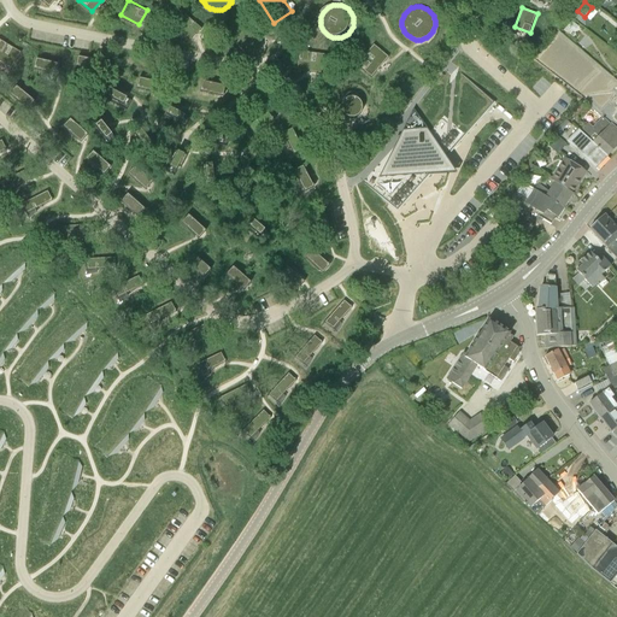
[(186,11),(175,23),(191,36),(201,24),(186,11)]
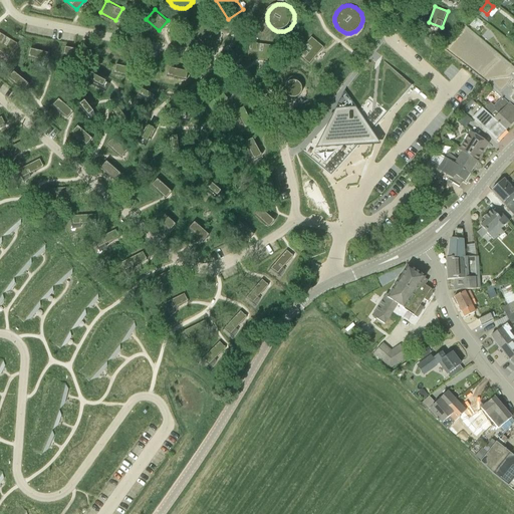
[(476,26),(478,27),(481,23),(480,22),(476,18),(472,23),(476,26)]
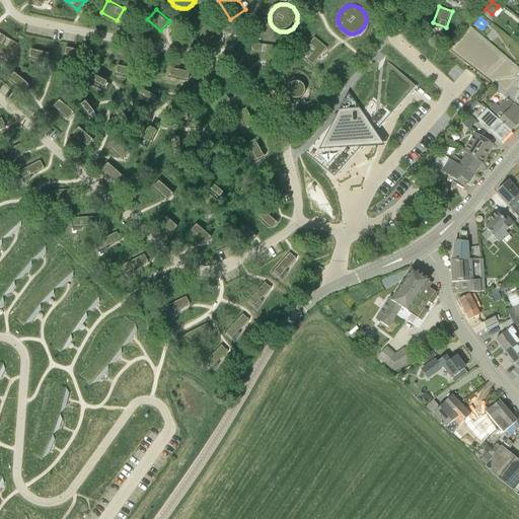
[(204,21),(199,34),(215,42),(220,28),(204,21)]
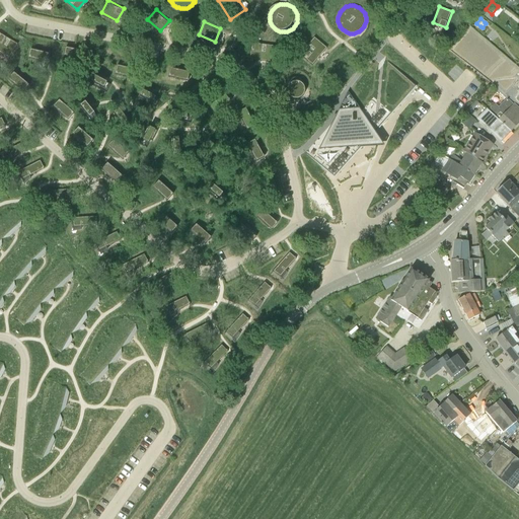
[(0,28),(0,49),(9,55),(18,40),(0,28)]
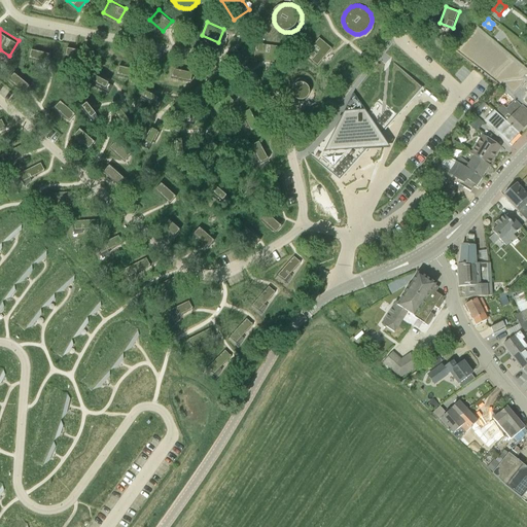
[(319,36),(304,54),(317,65),(332,47),(319,36)]
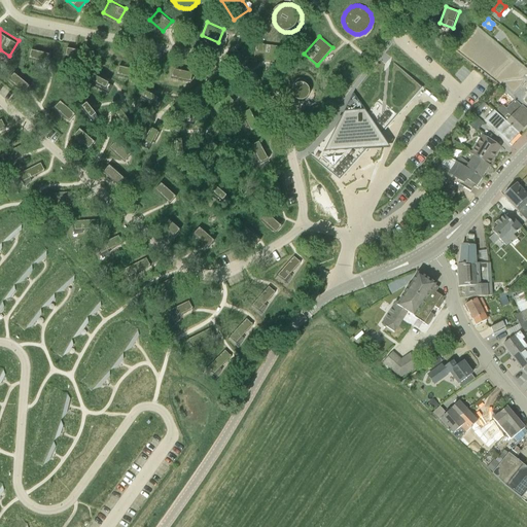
[(256,41),(253,59),(277,63),(280,45),(256,41)]
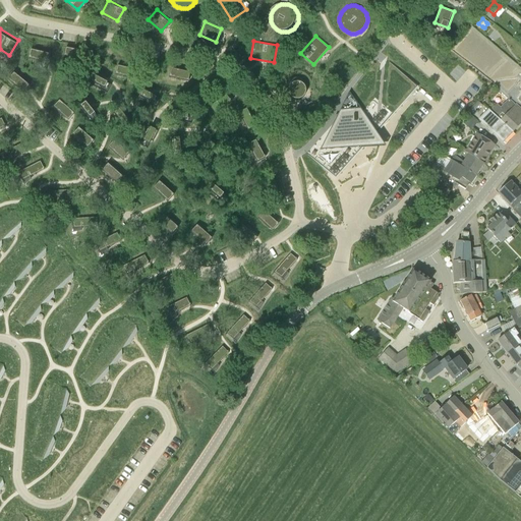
[(65,44),(62,53),(82,58),(84,49),(65,44)]
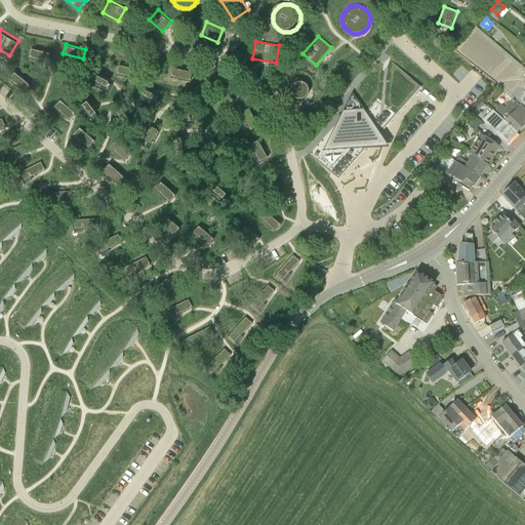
[(31,46),(29,55),(49,59),(51,50),(31,46)]
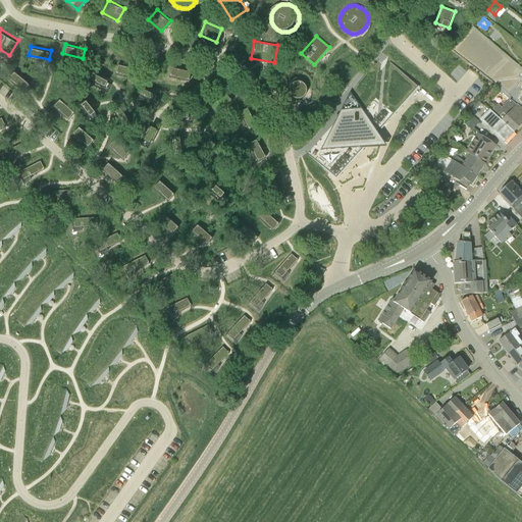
[(335,120),(307,152),(337,178),(355,148),(386,146),(378,132),(420,87),(390,59),(355,98),(351,91),(335,120)]
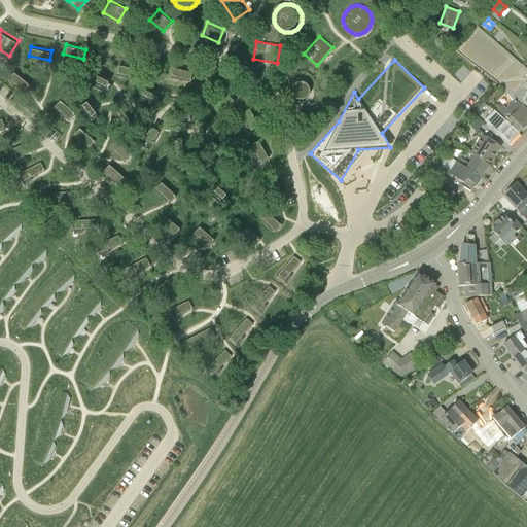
[(118,64),(115,73),(136,78),(138,69),(118,64)]
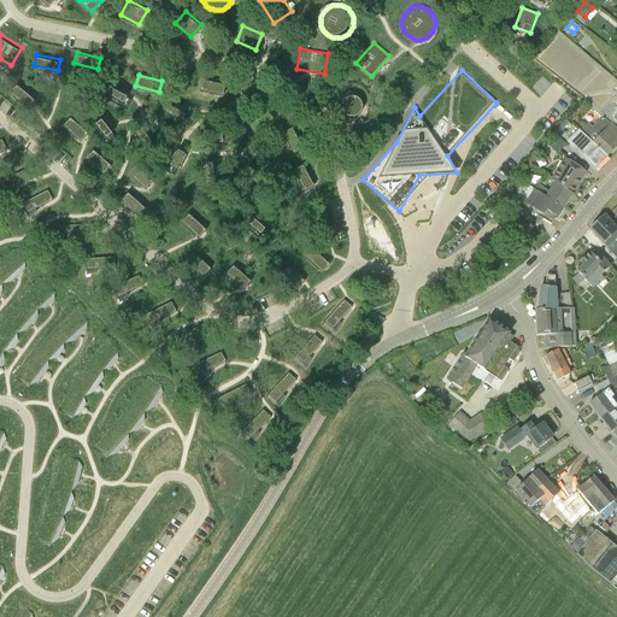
[(203,78),(199,89),(223,95),(225,83),(203,78)]
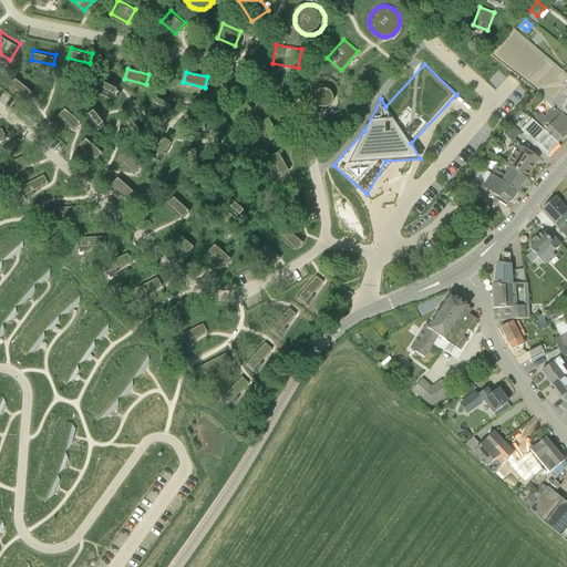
[(13,74),(7,82),(23,96),(30,90),(13,74)]
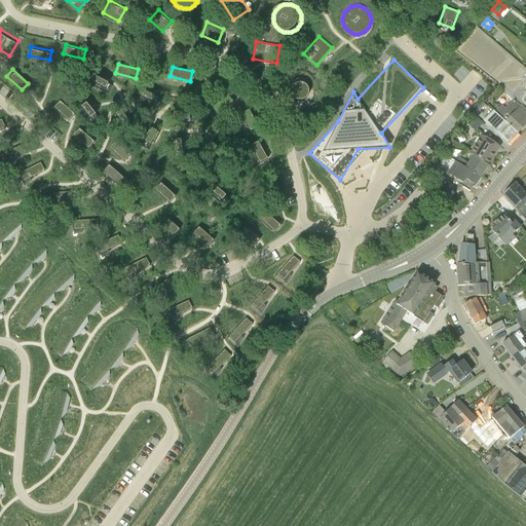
[(94,74),(88,82),(107,90),(111,82),(103,78),(105,75),(97,71),(95,74),(94,74)]
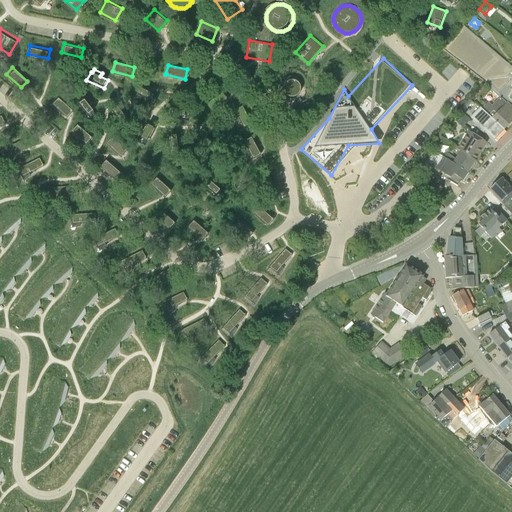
[(272,88),(272,90),(272,92),(273,94),(274,96),(274,97),(276,99),(277,100),(278,101),(279,102),(281,104),(282,105),(284,106),(286,107),(288,107),(290,107),(291,107),(293,107),(295,106),(297,105),(299,104),(300,103),(301,101),(302,99),(303,98),(303,95),(303,94),(303,92),(303,90),(302,88),(301,86),(300,85),(299,83),(297,82),(296,81),(295,80),(293,78),(292,77),(290,77),(288,76),(286,76),(284,76),(282,77),(280,77),(279,78),(277,80),(276,81),(275,82),(274,84),(273,86),(272,88)]
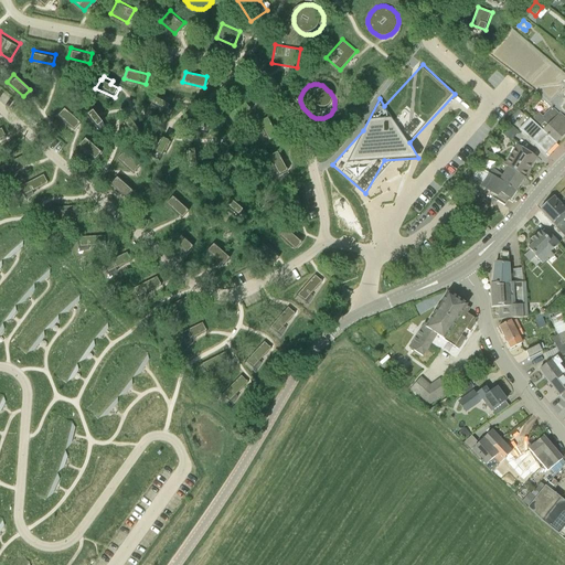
[(155,96),(150,105),(169,115),(173,106),(166,102),(167,98),(158,94),(157,97),(155,96)]
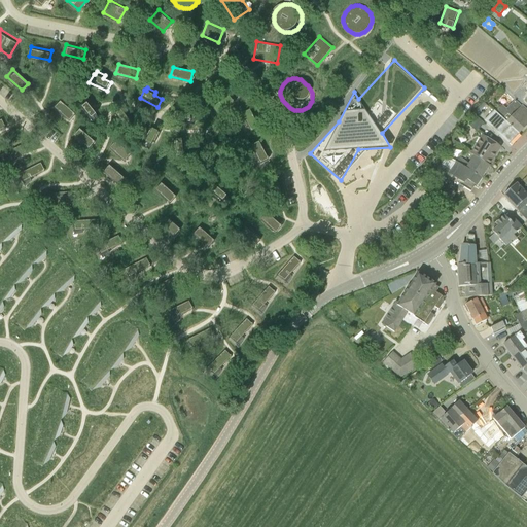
[(229,93),(211,104),(217,112),(234,101),(229,93)]
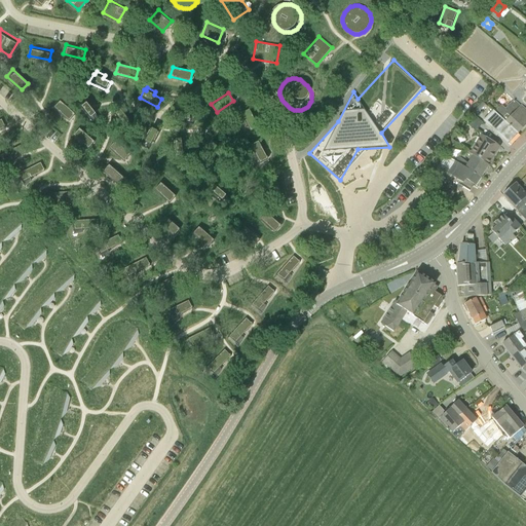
[(58,98),(51,105),(67,119),(73,112),(58,98)]
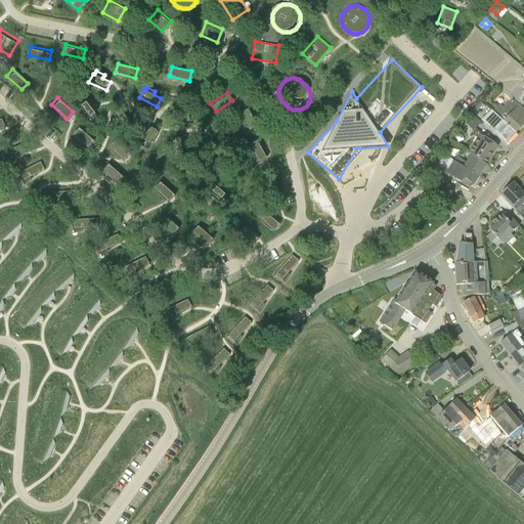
[(85,100),(78,105),(90,122),(98,116),(92,108),(95,106),(89,99),(86,101),(85,100)]
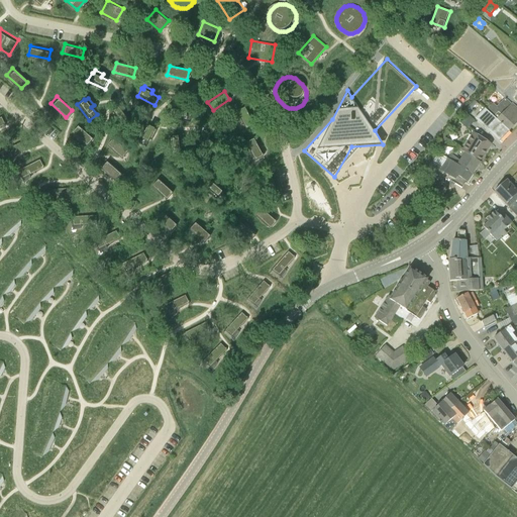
[(516,122),(516,109),(511,104),(505,98),(497,107),(493,103),(486,111),(484,109),(484,110),(496,120),(508,131),(516,122)]
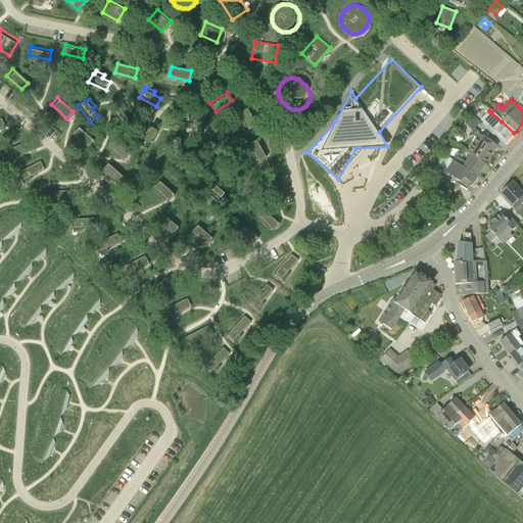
[(470,111),(473,114),(482,105),(479,101),(470,111)]
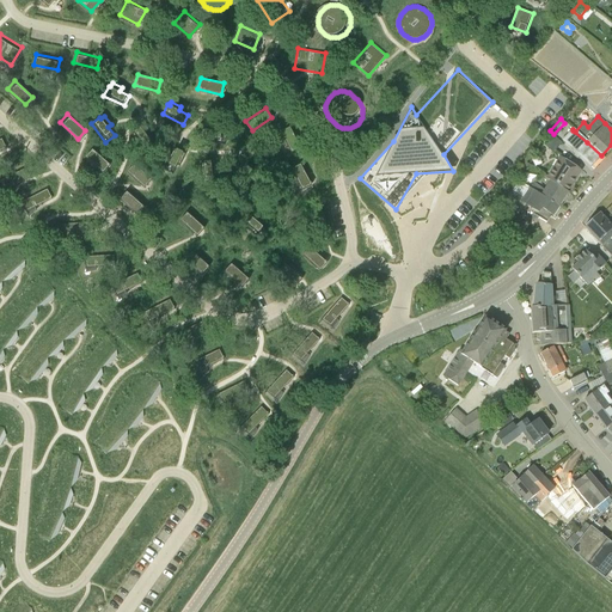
[(203,128),(202,139),(225,144),(227,133),(216,130),(218,127),(206,124),(206,129),(203,128)]
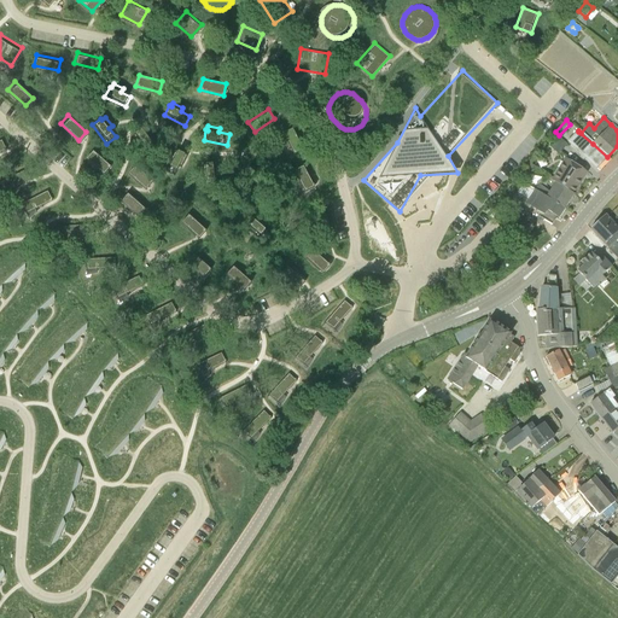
[(293,126),(283,130),(293,152),(304,147),(293,126)]
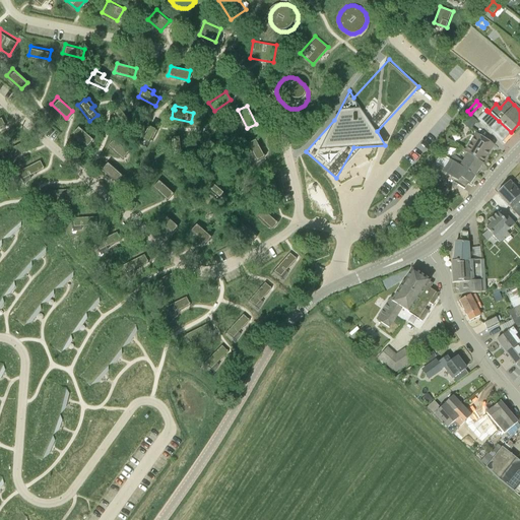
[(118,107),(111,113),(123,128),(130,122),(125,115),(127,113),(122,107),(119,109),(118,107)]
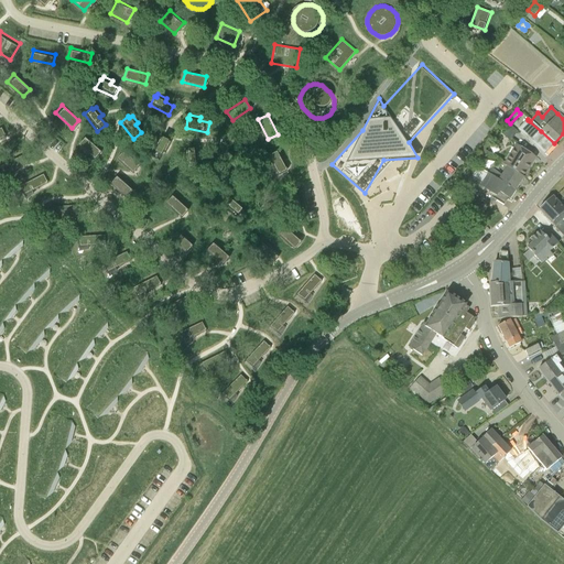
[(557,145),(554,143),(541,131),(528,120),(519,130),(546,156),(557,145)]
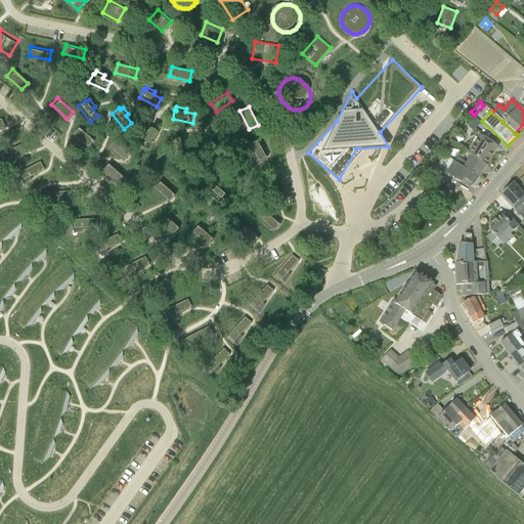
[(471,116),(464,123),(473,131),(479,124),(471,116)]
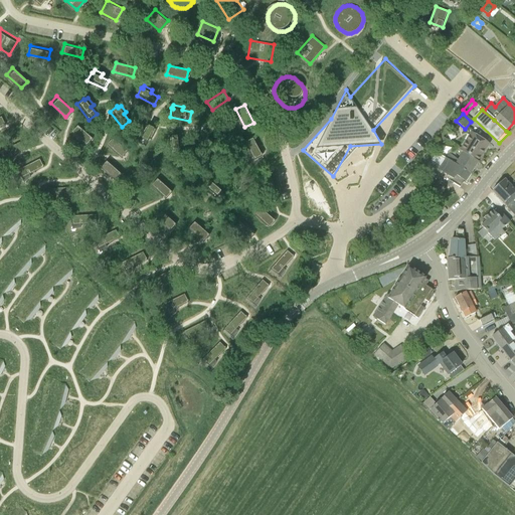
[(11,115),(0,115),(0,128),(6,127),(6,126),(12,124),(11,115)]
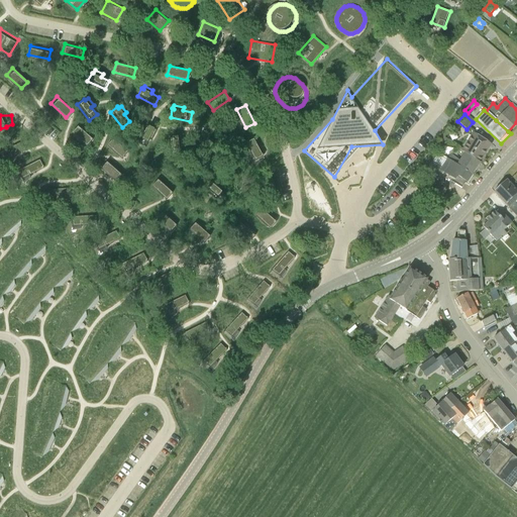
[(145,122),(136,140),(145,144),(148,136),(152,137),(156,129),(152,128),(153,126),(145,122)]
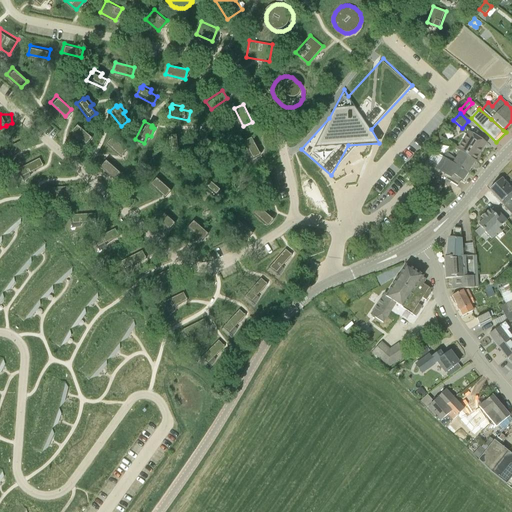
[(75,122),(69,129),(84,143),(90,136),(75,122)]
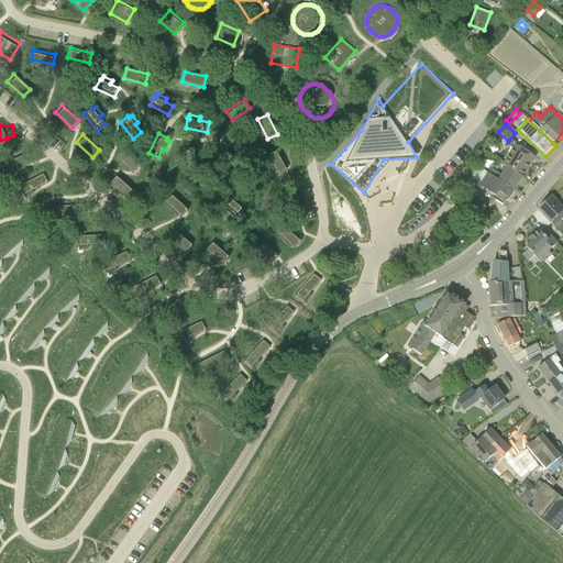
[(533,157),(523,152),(514,146),(503,164),(506,167),(521,177),(533,157)]
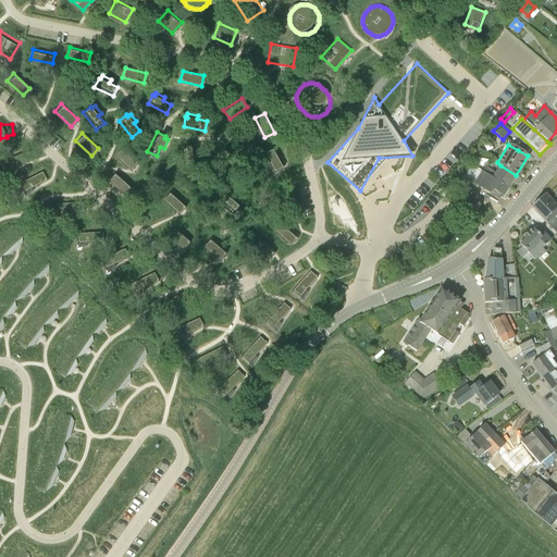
[(121,146),(114,153),(131,169),(137,161),(121,146)]
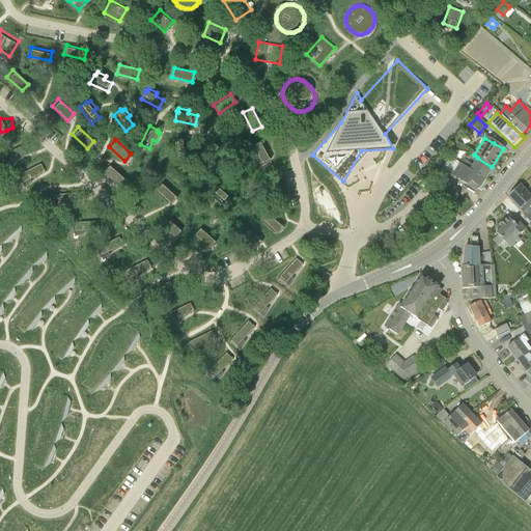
[(183,139),(173,140),(175,160),(185,159),(184,149),(188,149),(187,140),(183,141),(183,139)]
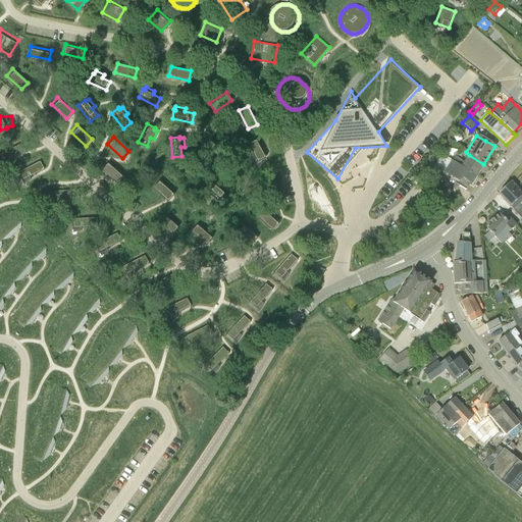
[(256,139),(248,143),(257,161),(265,156),(256,139)]
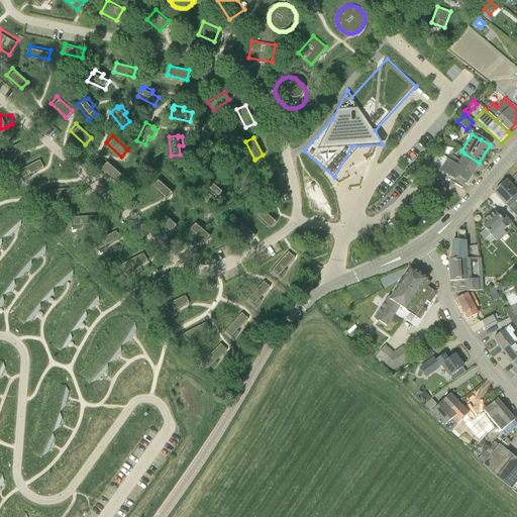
[(19,138),(0,148),(0,160),(2,165),(19,151),(19,150),(23,146),(19,138)]
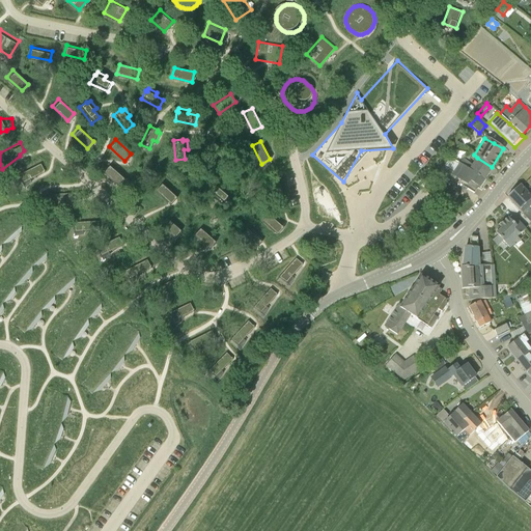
[(213,147),(206,155),(222,168),(228,161),(221,155),(224,152),(217,146),(214,149),(213,147)]
